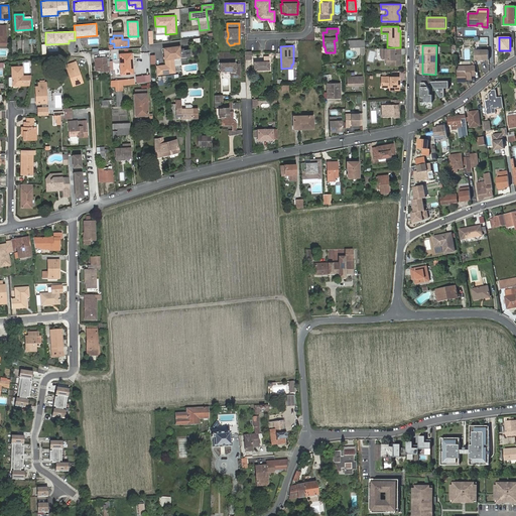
[(175,73),(174,66),(173,58),(181,57),(191,56),(190,49),(181,50),(180,46),(164,48),(166,65),(157,67),(158,75),(175,73)]
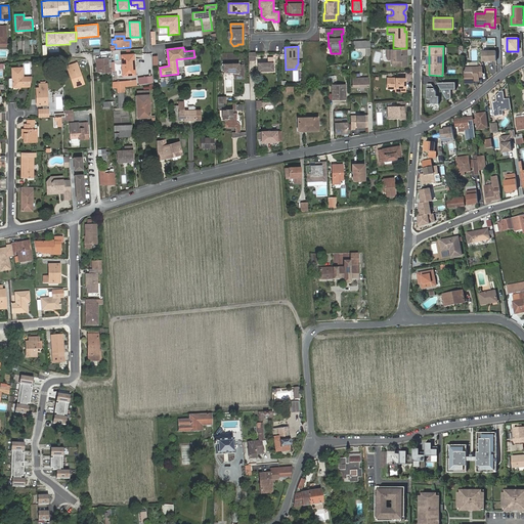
[(404,55),(404,48),(393,48),(387,48),(387,56),(388,58),(392,58),(392,63),(406,63),(406,55),(404,55)]
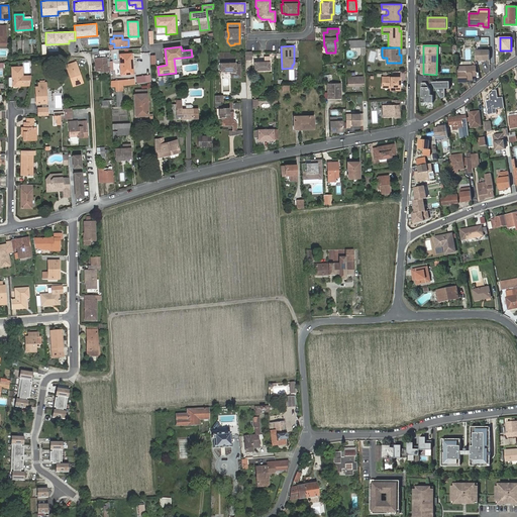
[(490,60),(490,52),(477,50),(477,60),(490,60)]
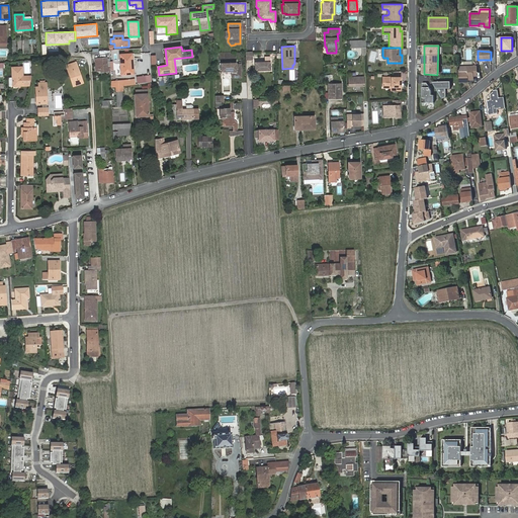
[(131,64),(133,64),(132,54),(119,55),(120,74),(131,74),(131,64)]
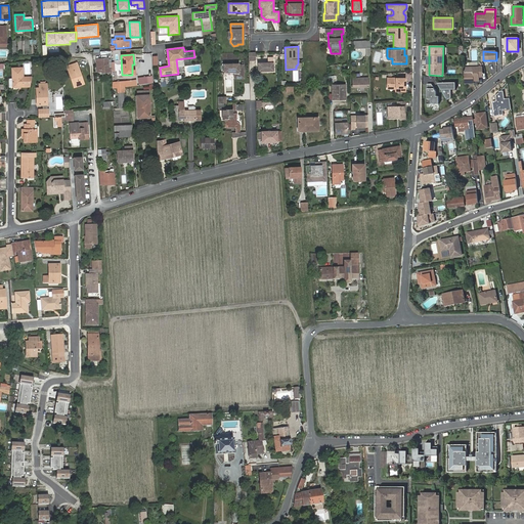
[(111,72),(111,62),(107,63),(107,59),(107,58),(96,59),(96,72),(101,72),(111,72)]
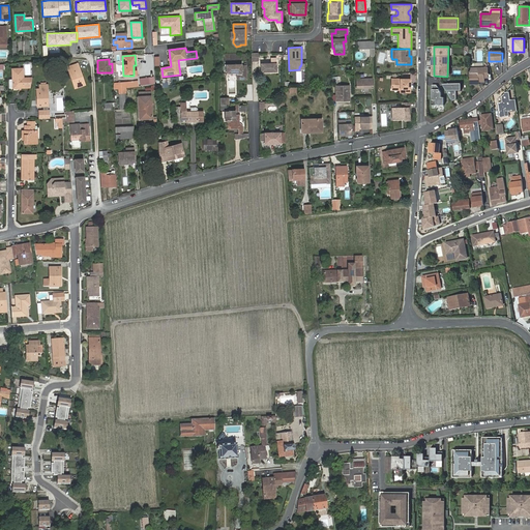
[(270,70),(270,72),(276,72),(275,62),(260,63),(260,72),(266,72),(266,70),(270,70)]
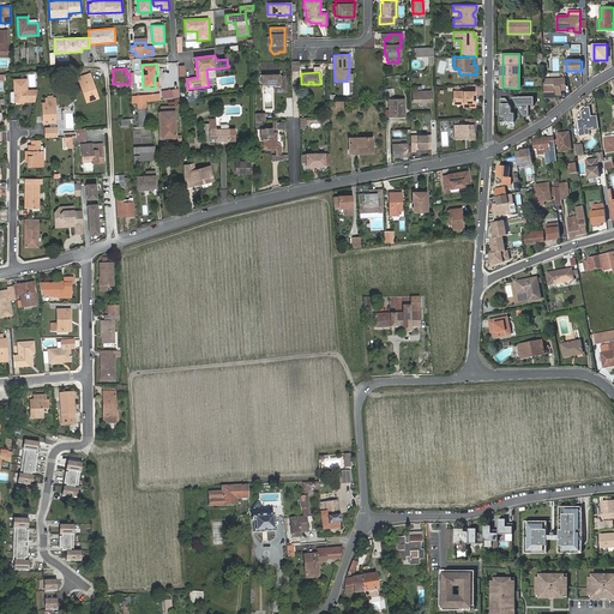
[(78,77),(83,91),(85,90),(89,101),(98,98),(90,73),(78,77)]
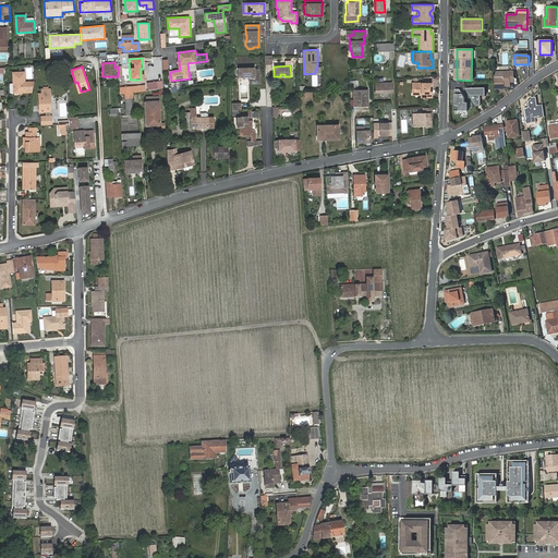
[(247,74),(247,76),(254,76),(254,83),(259,83),(259,68),(254,68),(254,67),(237,67),(237,76),(243,76),(243,74),(247,74)]
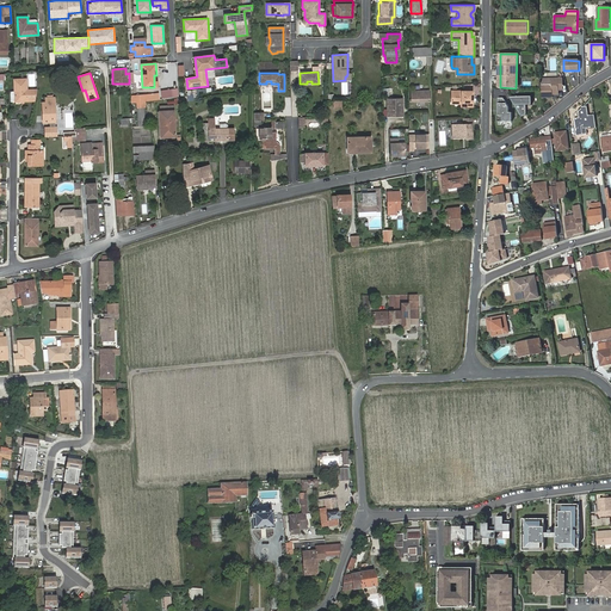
[(563,78),(541,79),(542,85),(542,97),(553,97),(553,94),(553,92),(559,92),(559,90),(563,90),(563,78)]
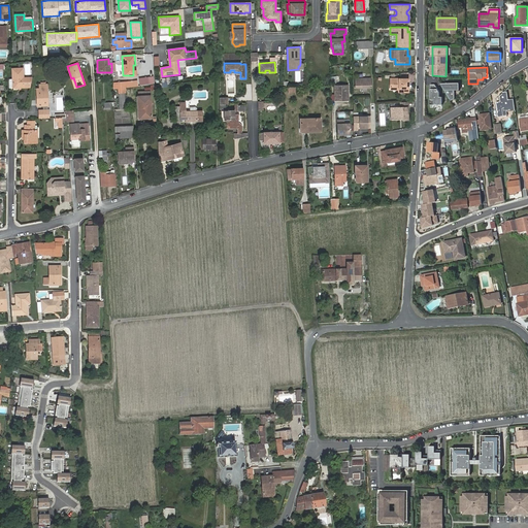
[(21,88),(30,87),(32,77),(23,77),(23,68),(11,68),(12,78),(8,78),(9,88),(18,88),(21,88)]
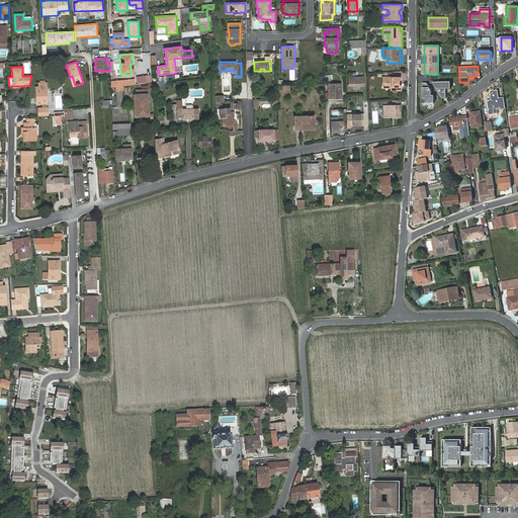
[(348,77),(349,86),(363,86),(363,76),(348,77)]
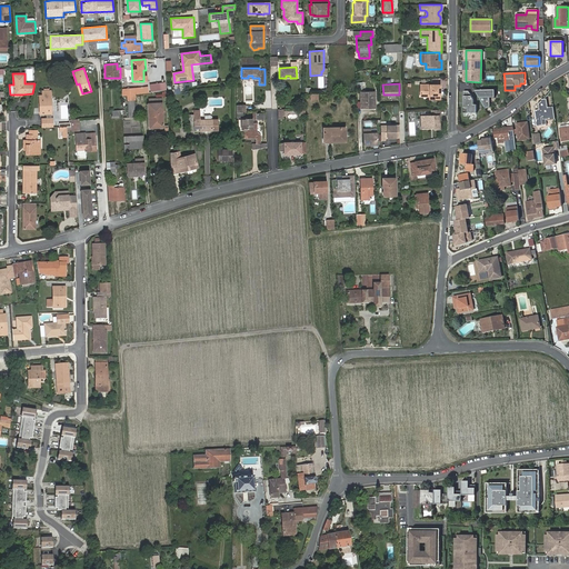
[(420,97),(428,97),(428,96),(431,96),(432,100),(440,100),(440,86),(420,86),(420,97)]
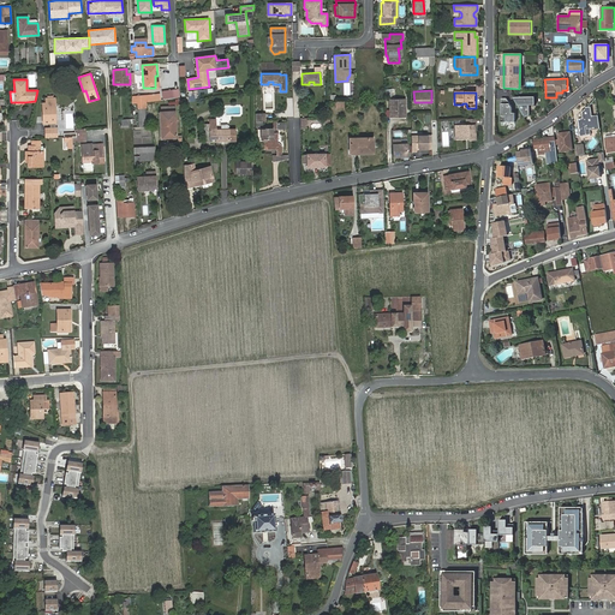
[(42,103),(42,112),(45,112),(45,117),(42,117),(43,123),(55,123),(54,97),(46,99),(46,103),(42,103)]
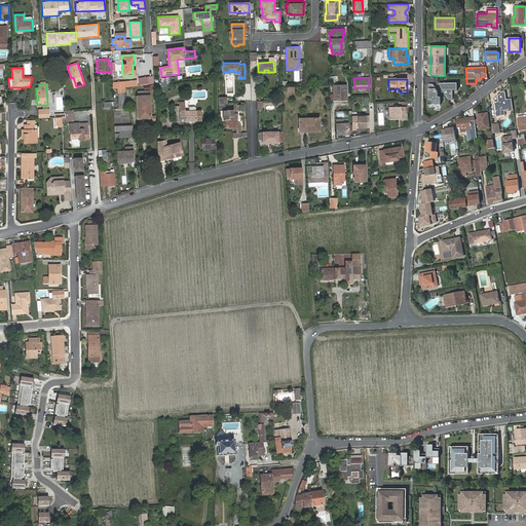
[(459,83),(438,83),(449,101),(453,99),(453,91),(459,91),(459,83)]
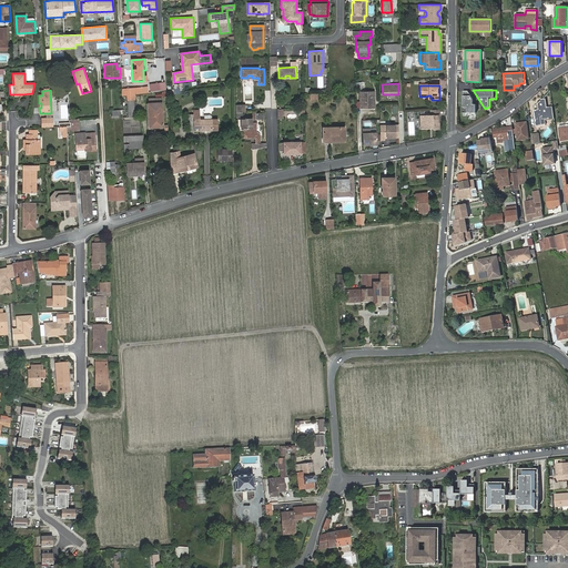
[(476,104),(474,104),(474,101),(468,91),(464,91),(464,112),(476,113),(476,104)]
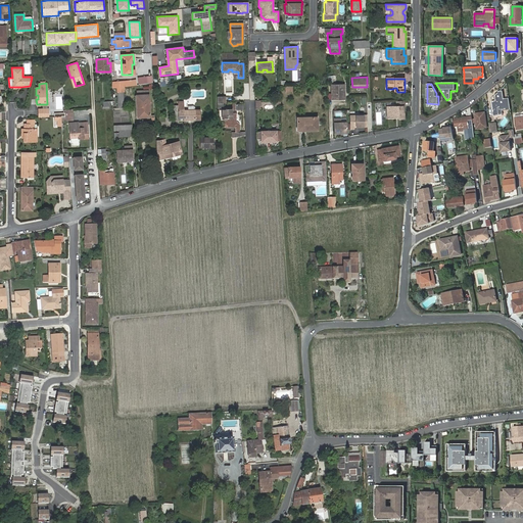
[(332,85),(332,99),(344,99),(344,85),(332,85)]
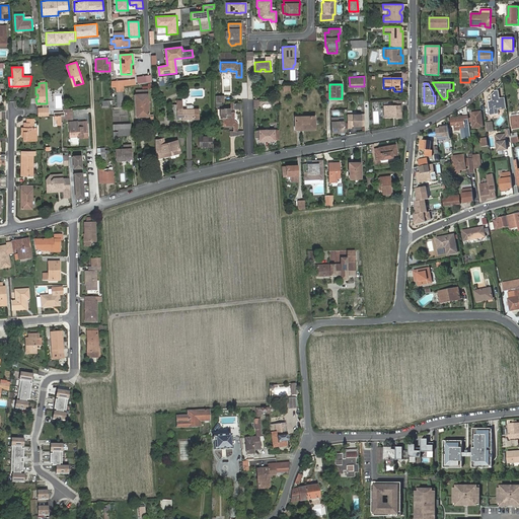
[(135,90),(137,116),(148,116),(147,89),(135,90)]
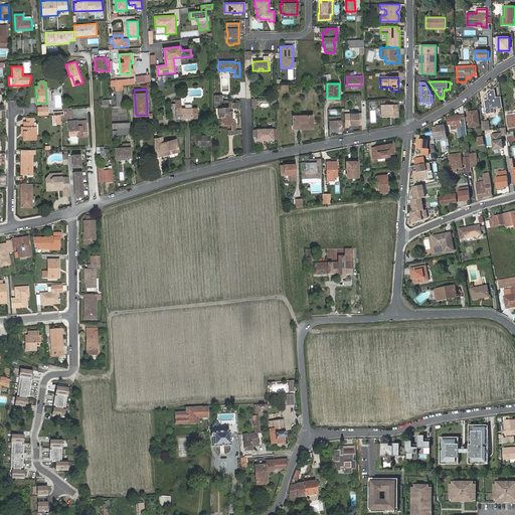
[(502,108),(501,96),(496,97),(494,90),(489,90),(490,92),(486,95),(487,99),(483,100),(485,115),(495,113),(494,109),(502,108)]
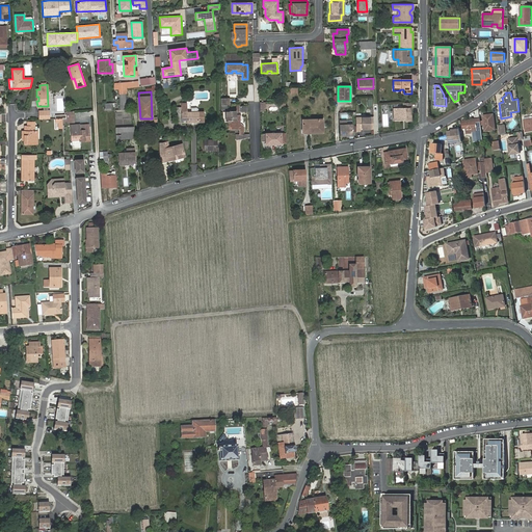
[(411,103),(403,103),(403,108),(393,108),(394,120),(400,120),(402,117),(404,117),(404,121),(409,121),(409,108),(411,108),(411,103)]
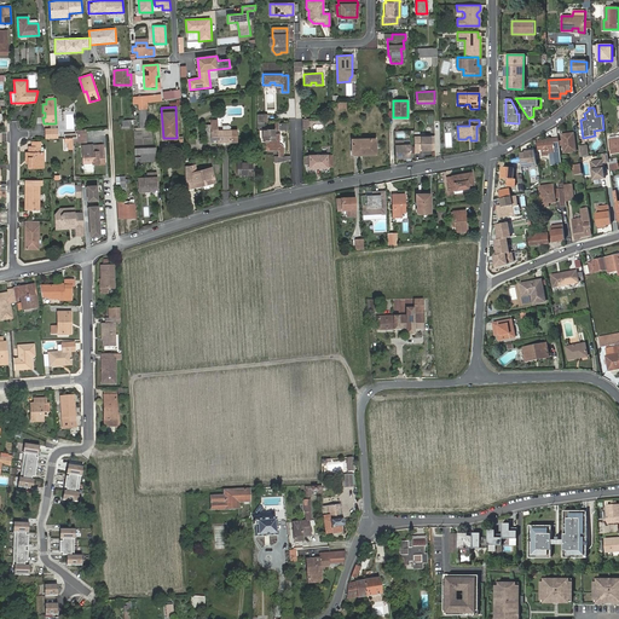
[(210,127),(210,125),(206,125),(206,143),(236,143),(236,129),(230,129),(221,131),(218,131),(218,127),(210,127)]
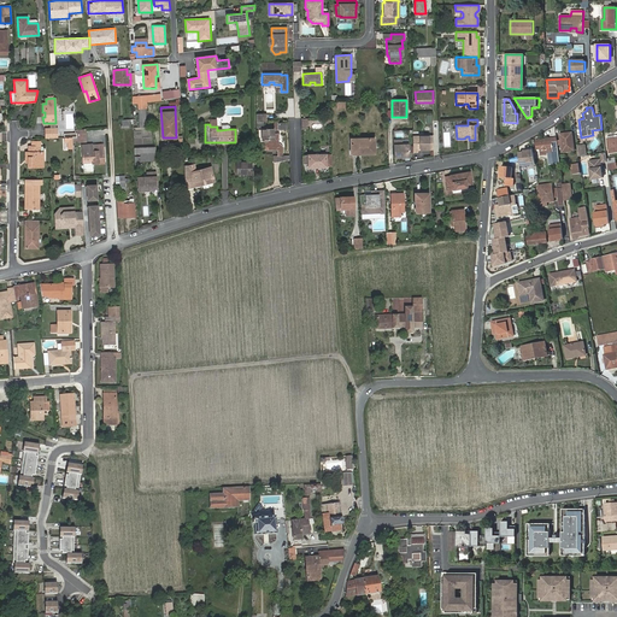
[(144,129),(142,140),(137,140),(137,144),(151,145),(152,129),(144,129)]
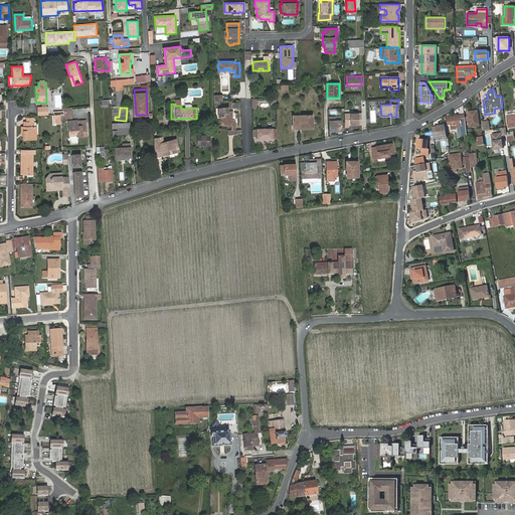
[(224,117),(224,125),(231,125),(232,130),(236,130),(236,123),(232,123),(232,113),(228,112),(228,108),(218,109),(218,117),(221,117),(224,117)]
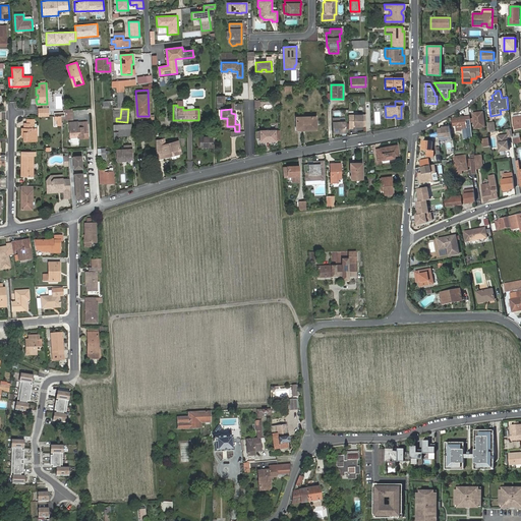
[(472,113),(474,128),(484,127),(482,112),(472,113)]
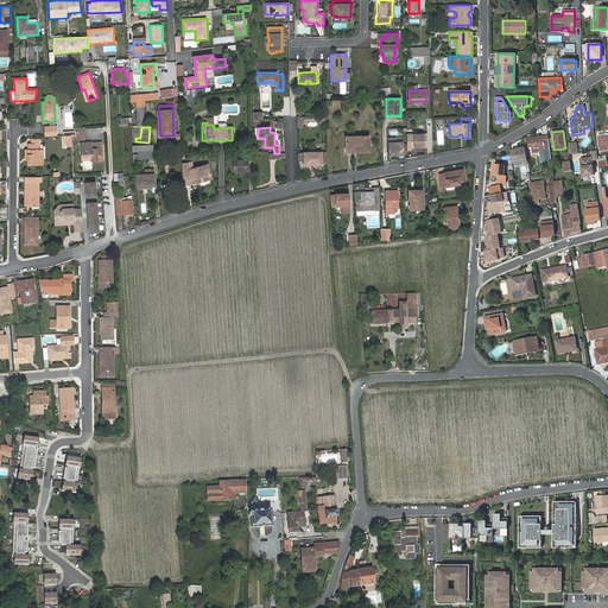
[(426,133),(406,134),(406,150),(411,150),(411,147),(426,147),(426,133)]
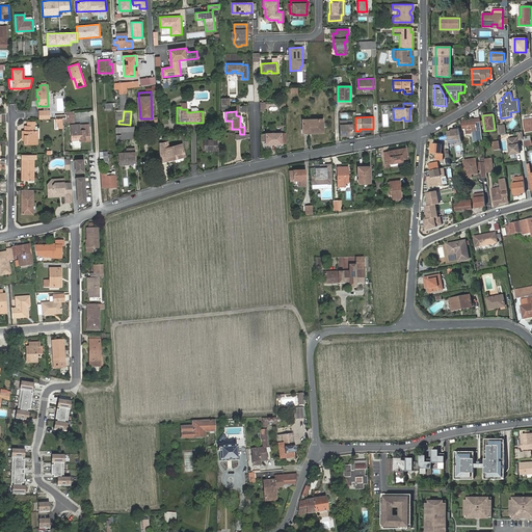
[(302,120),(302,132),(322,132),(322,118),(302,120)]
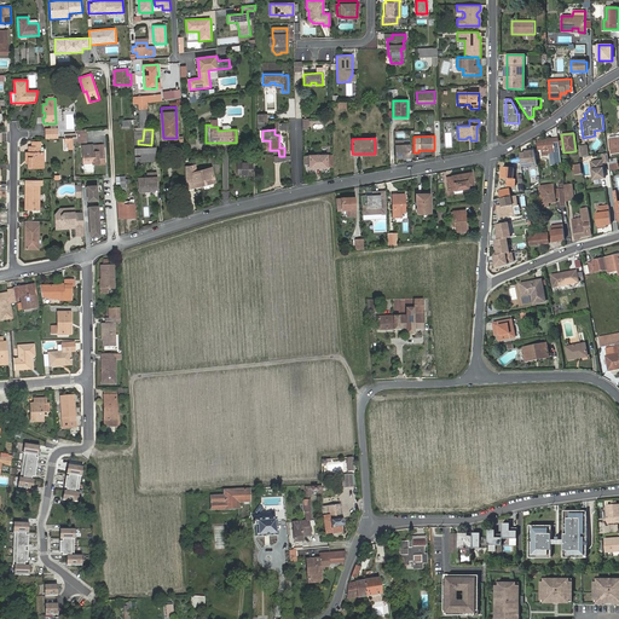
[(553,143),(538,145),(538,150),(542,150),(543,156),(550,155),(550,158),(554,157),(560,157),(559,143),(553,143)]
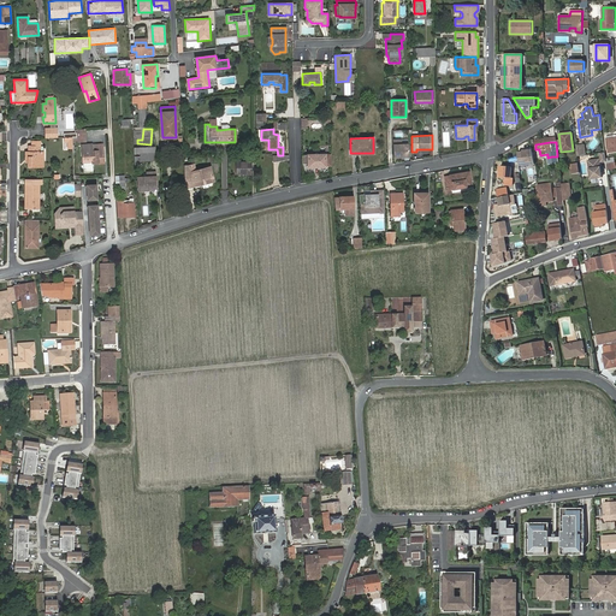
[(82,144),(82,160),(92,160),(92,164),(99,163),(99,160),(104,159),(104,150),(93,150),(93,144),(82,144)]
